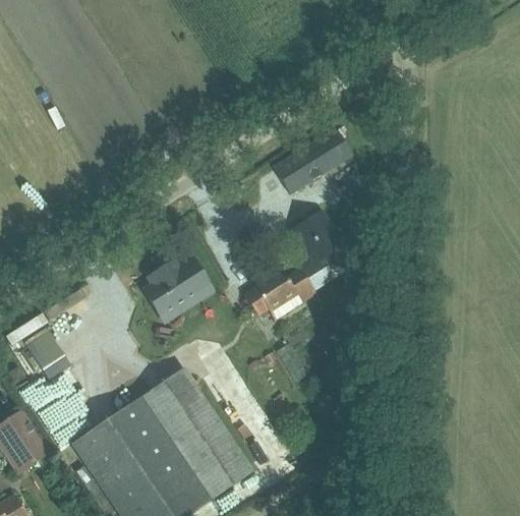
[(352,154),(336,128),(274,167),(290,193),(352,154)]
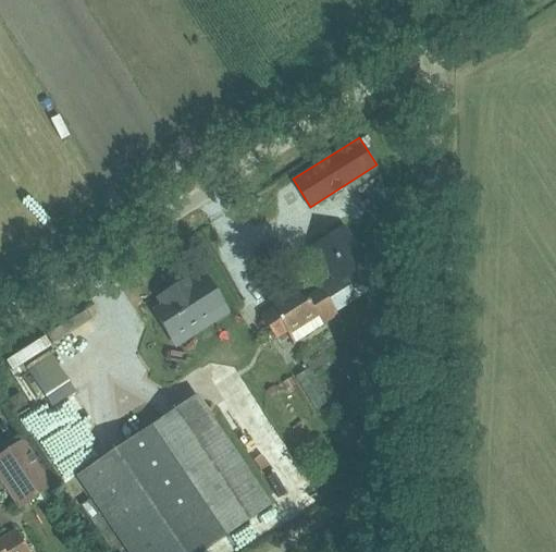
[(381,175),(368,178),(371,197),(384,195),(381,175)]
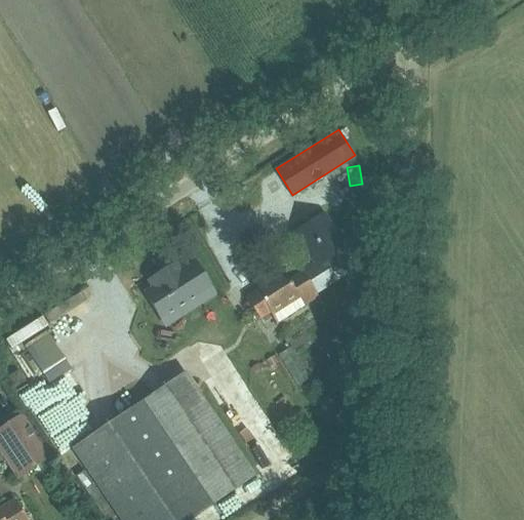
[(299,215),(315,273),(311,274),(315,287),(345,279),(326,208),(299,215)]
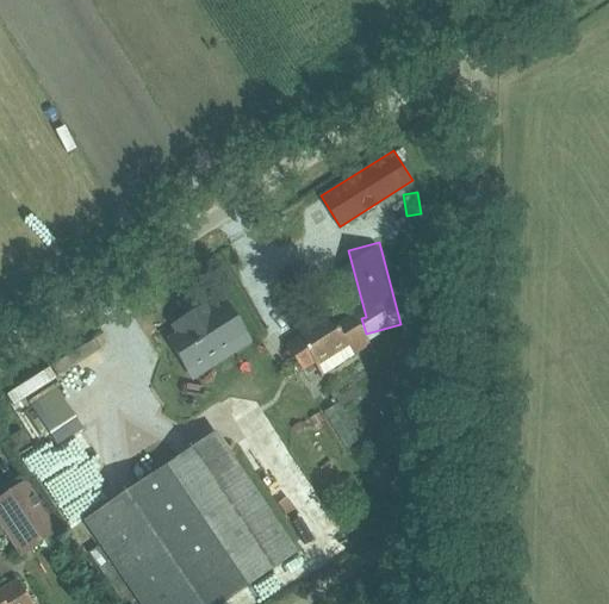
[(231,335),(234,340),(246,331),(227,302),(210,312),(205,304),(174,323),(180,331),(169,338),(188,368),(206,357),(204,353),(231,335)]
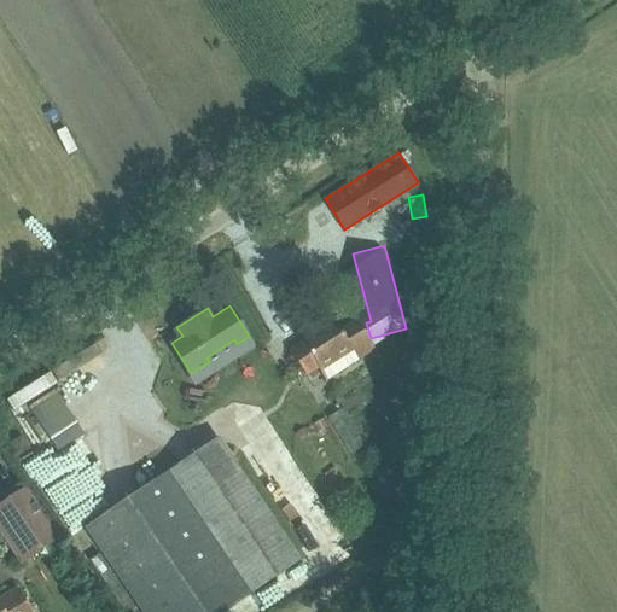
[(300,342),(287,350),(303,376),(315,368),(324,380),(373,350),(355,320),(338,330),(333,321),(318,331),(315,326),(297,337),(300,342)]
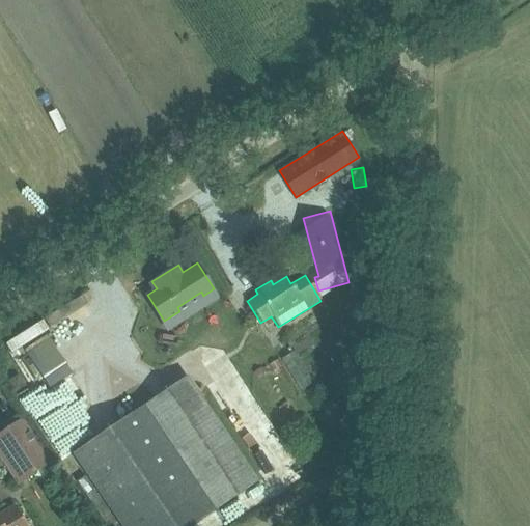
[(28,351),(50,385),(73,370),(51,336),(28,351)]
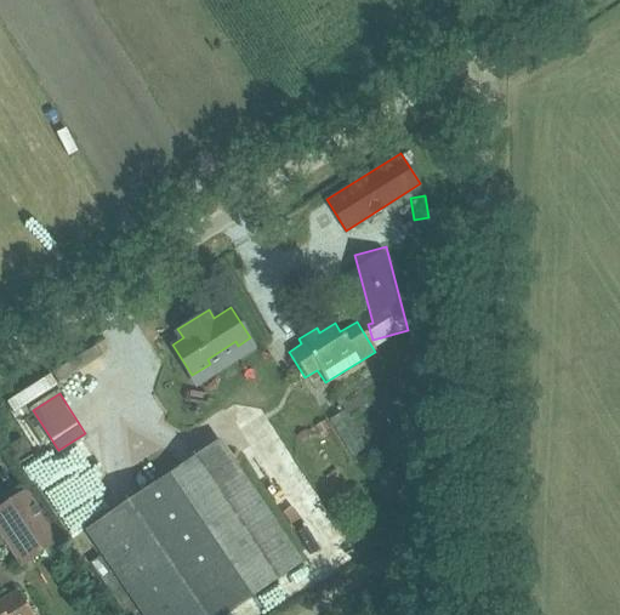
[(18,455),(29,448),(22,436),(11,443),(18,455)]
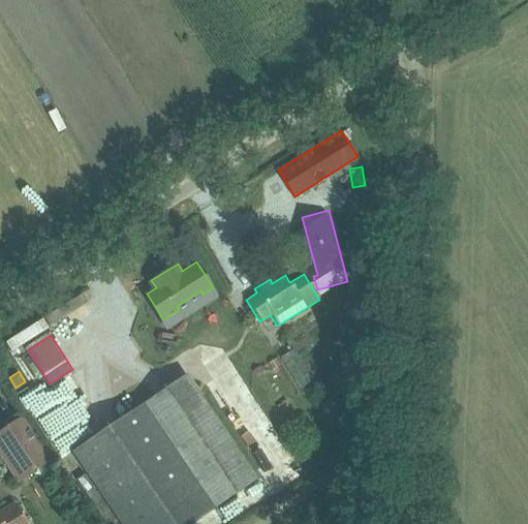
[(188,373),(144,402),(72,450),(122,523),(186,523),(214,505),(258,476),(192,380),(188,373)]
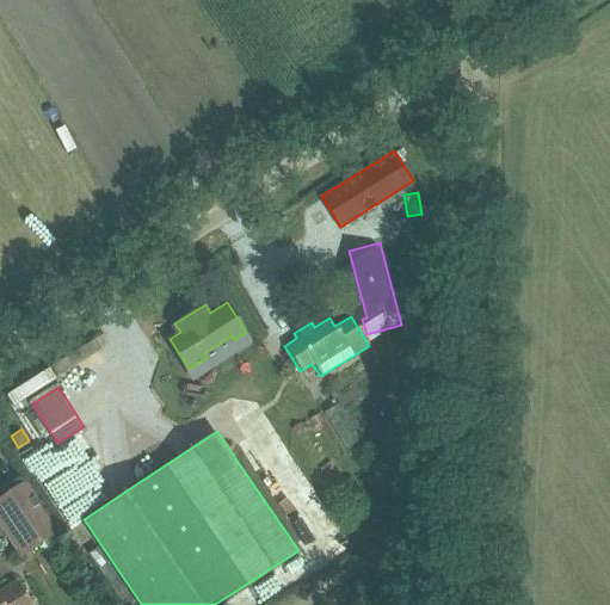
[(29,479),(0,497),(0,520),(20,553),(60,525),(29,479)]
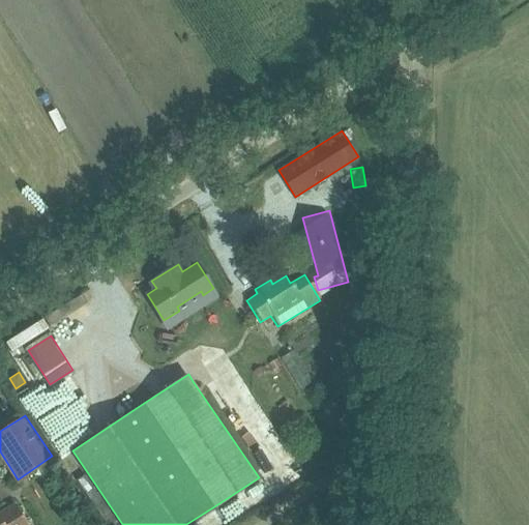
[(29,524),(26,519),(26,520),(16,501),(0,511),(0,524),(29,524)]
